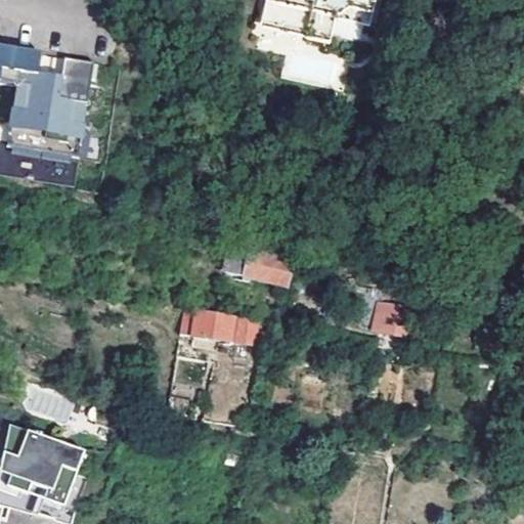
[(266,0),(262,19),(303,29),(301,38),(325,43),(332,18),(361,26),(366,0),(266,0)]
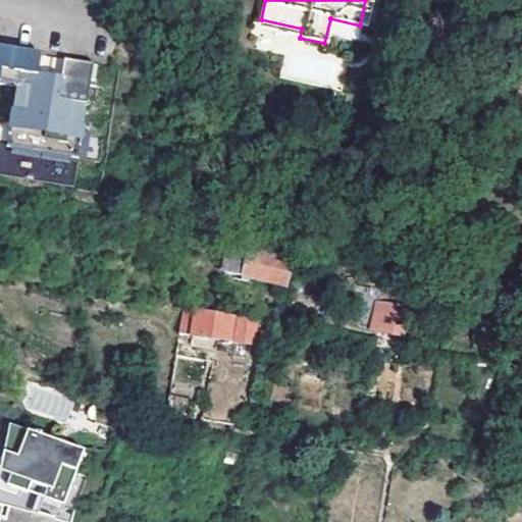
[(89,73),(17,63),(10,117),(83,128),(89,73)]
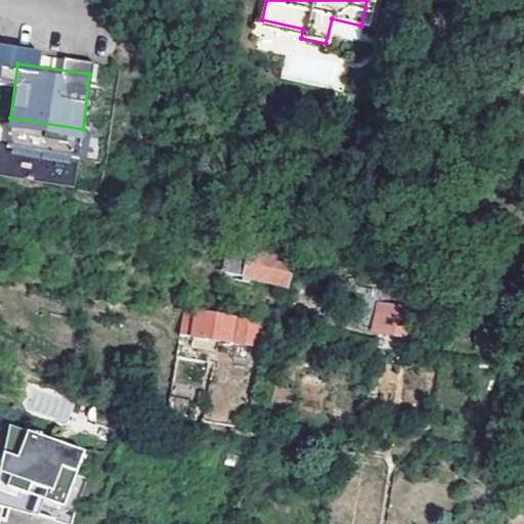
[(83,129),(10,118),(10,124),(82,134),(83,129)]
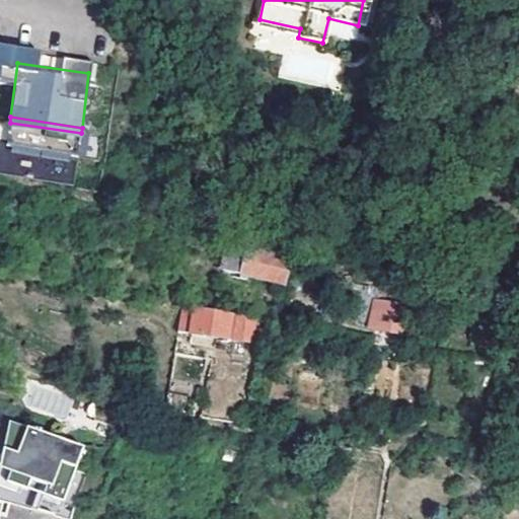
[(0,148),(0,173),(73,180),(75,156),(0,148)]
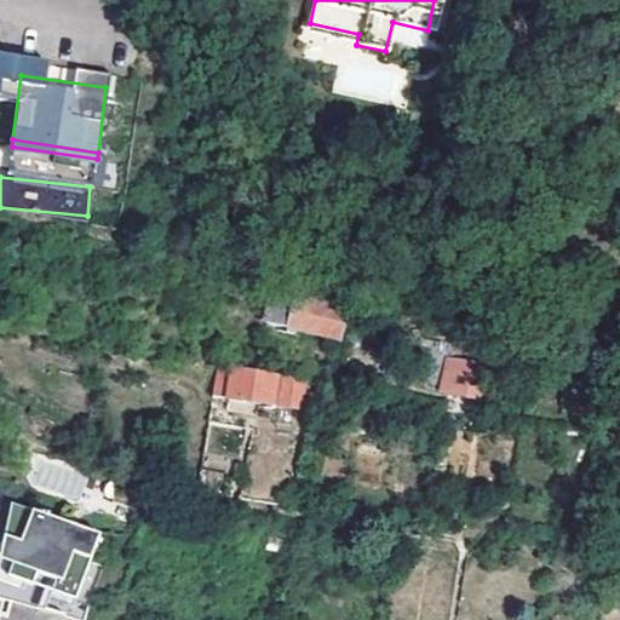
[(352,342),(360,313),(276,292),(269,321),(352,342)]
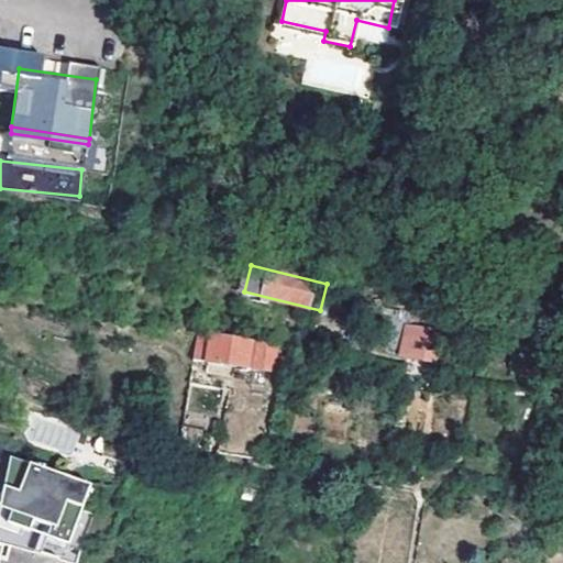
[(263,340),(208,326),(203,357),(213,360),(212,368),(227,372),(228,363),(258,371),(263,340)]
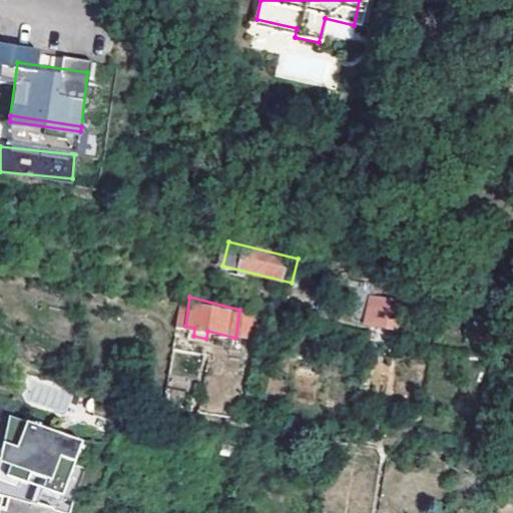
[(366,332),(373,307),(359,303),(352,329),(366,332)]
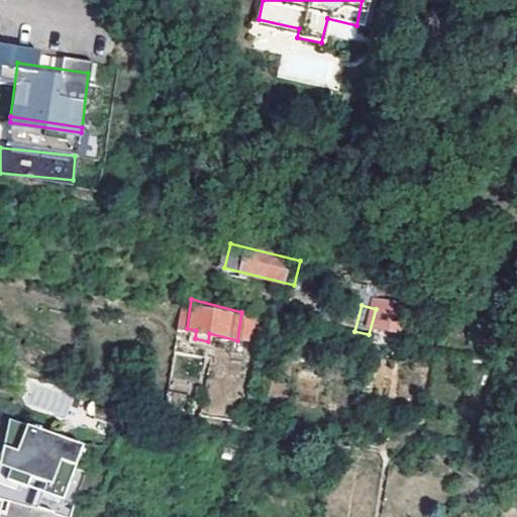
[(369,334),(405,344),(412,317),(376,309),(369,334)]
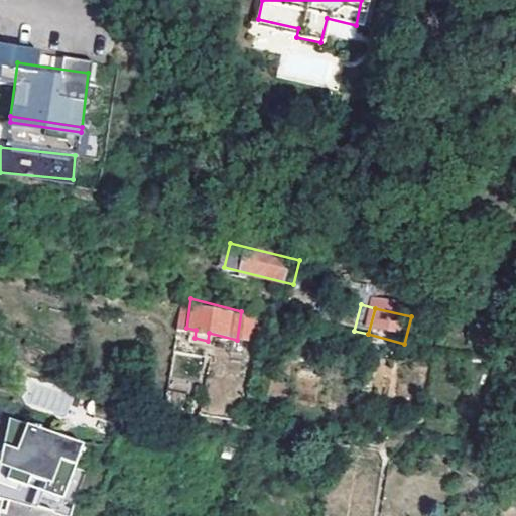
[(237,340),(261,346),(264,317),(241,311),(237,340)]
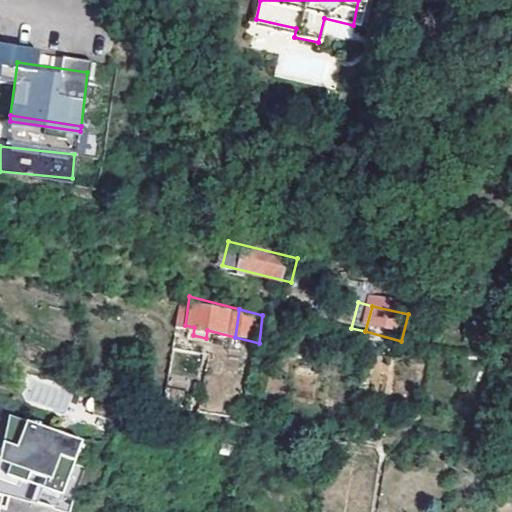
[(70,511),(93,444),(0,411),(0,498),(1,499),(0,502),(0,511),(70,511)]
